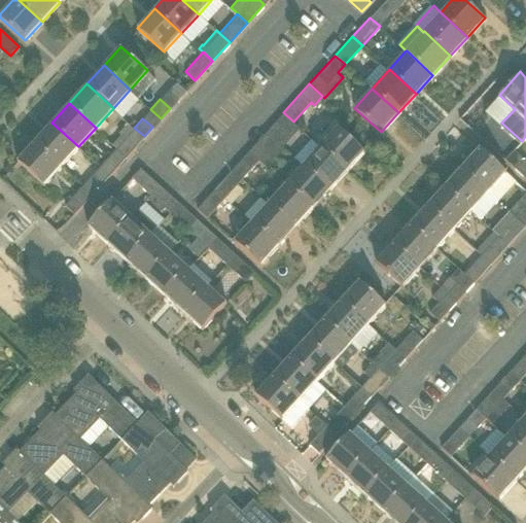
[(144,136),(134,128),(127,121),(118,131),(120,134),(125,137),(117,146),(127,155),(144,136)]
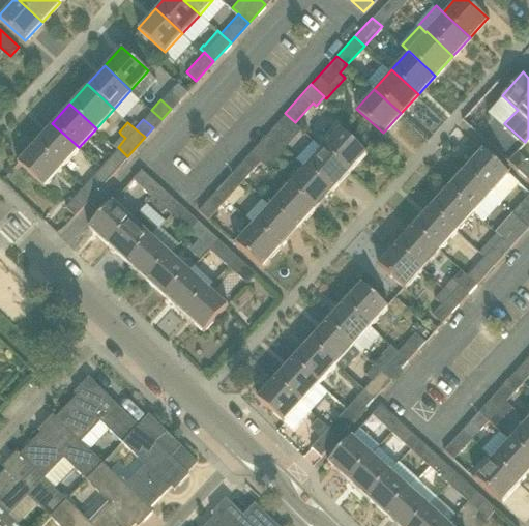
[(34,142),(61,167),(79,147),(52,123),(34,142)]
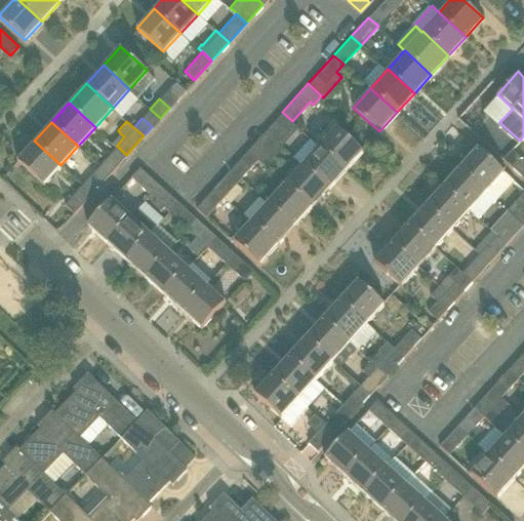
[(346,169),(363,150),(336,126),(319,145),(346,169)]
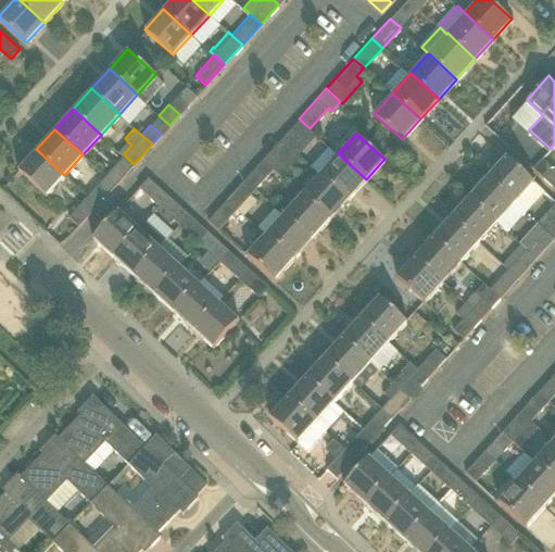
[(298,154),(280,138),(262,159),(273,168),(279,174),(280,174),(298,154)]
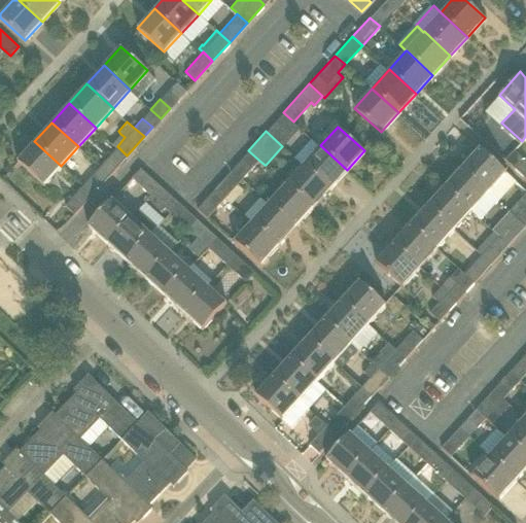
[(112,142),(117,146),(125,137),(120,134),(112,142)]
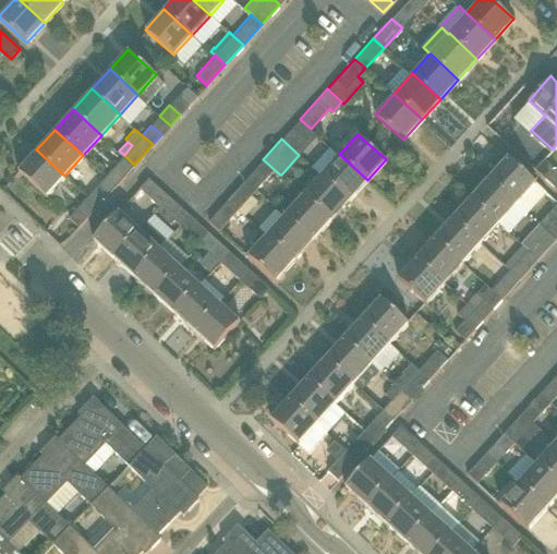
[(64,176),(36,149),(19,170),(47,195),(64,176)]
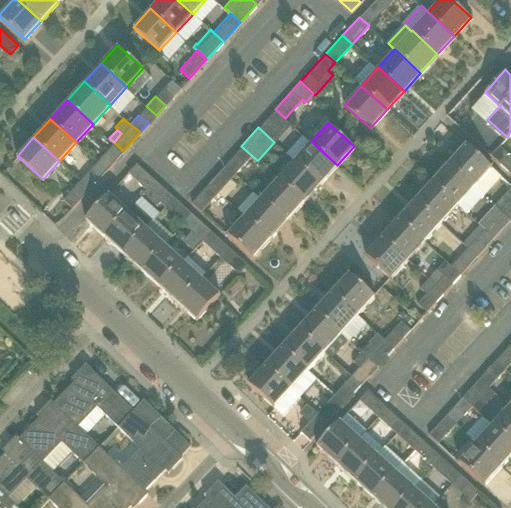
[(294,159),(320,183),(337,165),(311,141),(294,159)]
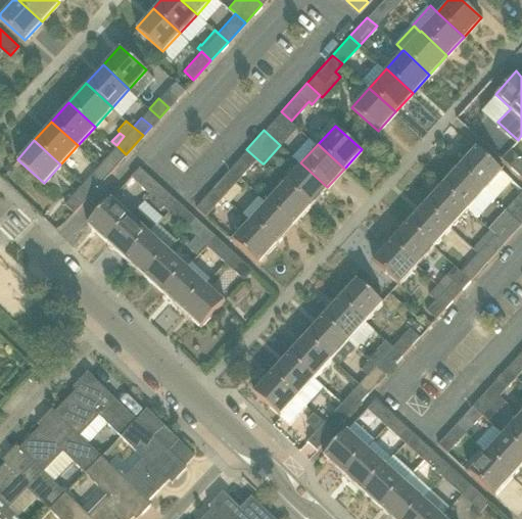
[(503,170),(476,146),(459,164),(484,189),(494,198),(511,181),(501,172),(503,170)]
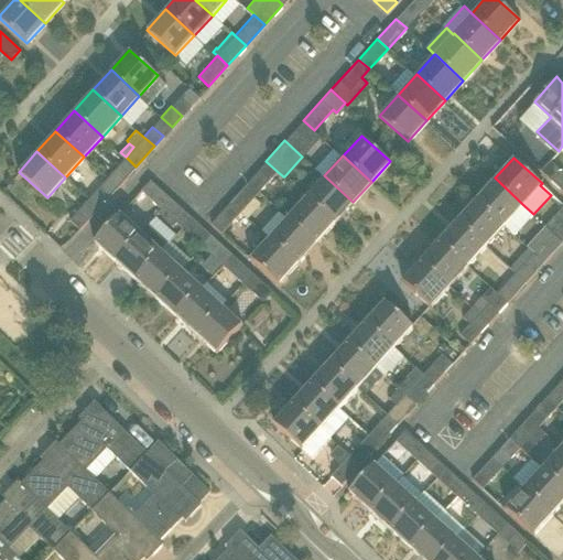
[(560,187),(562,184),(562,169),(551,158),(540,169),(560,187)]
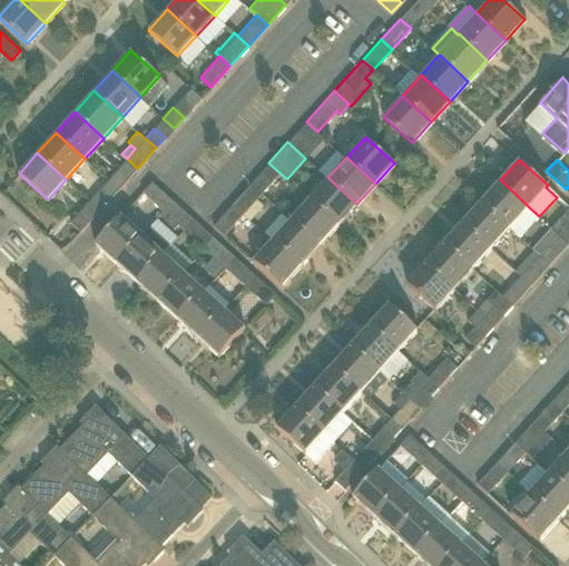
[(273,179),(280,173),(268,163),(251,184),(261,193),(273,179)]
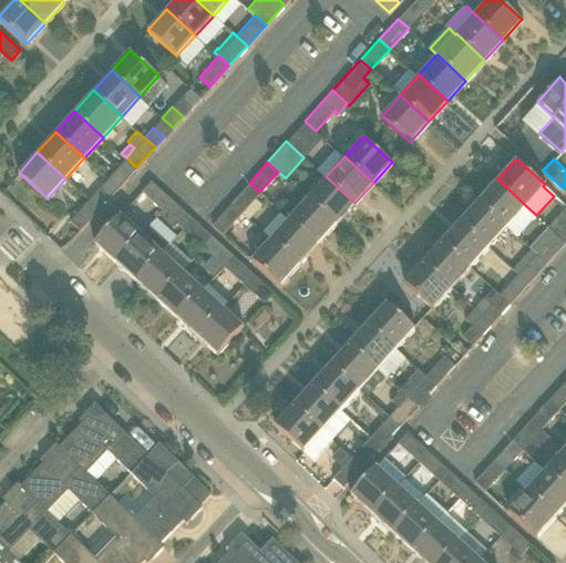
[(107,177),(117,187),(126,177),(116,169),(107,177)]
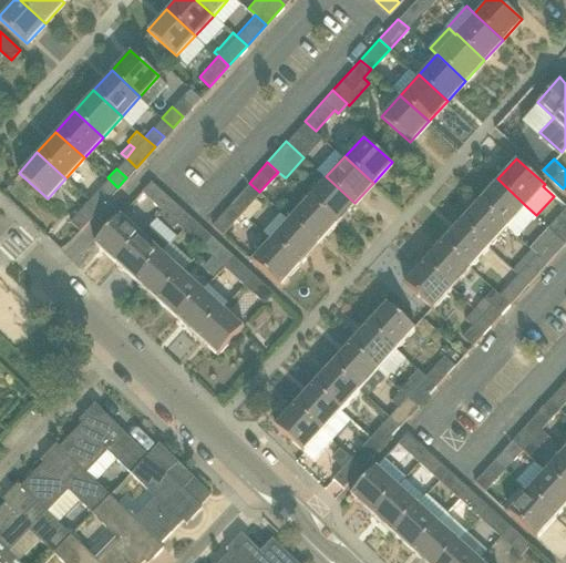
[(307,197),(336,224),(354,203),(326,176),(307,197)]
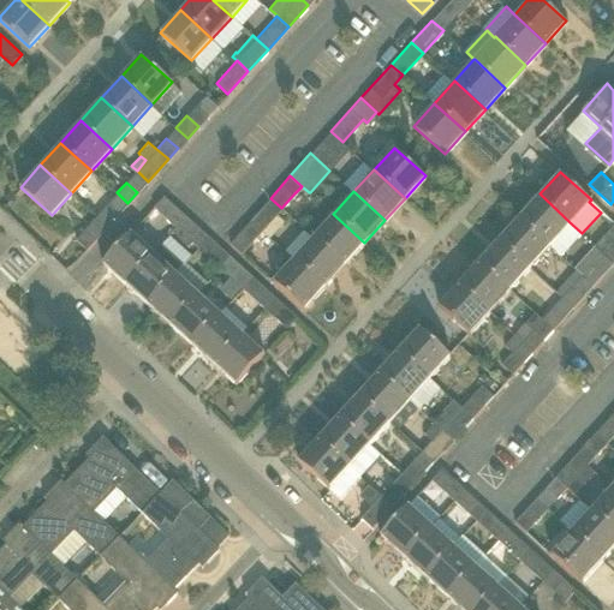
[(550,245),(570,222),(540,193),(518,216),(550,245)]
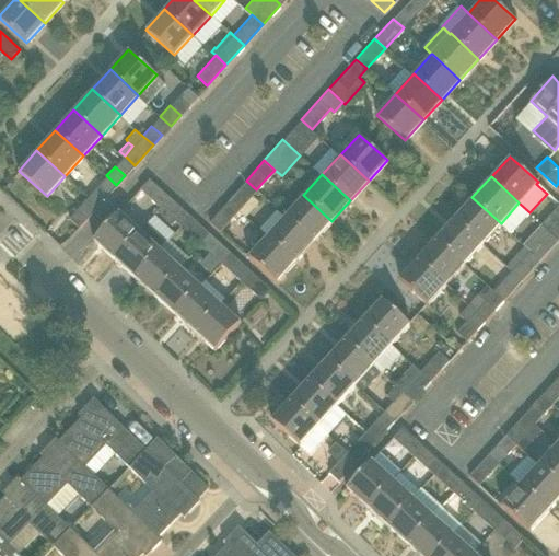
[(160,206),(169,195),(149,177),(140,187),(160,206)]
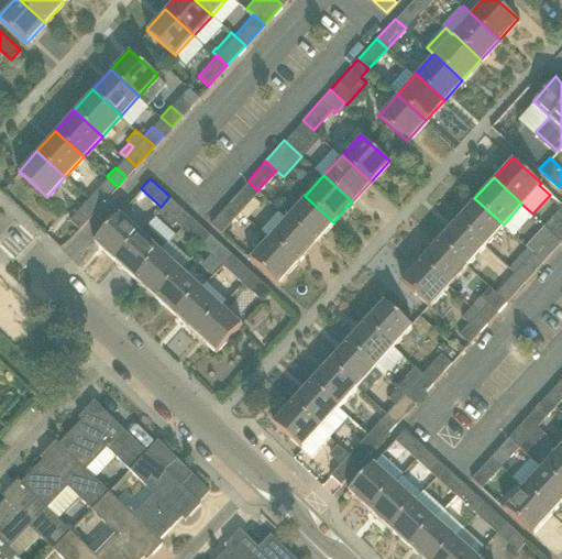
[(239,211),(257,190),(248,182),(229,201),(239,211)]
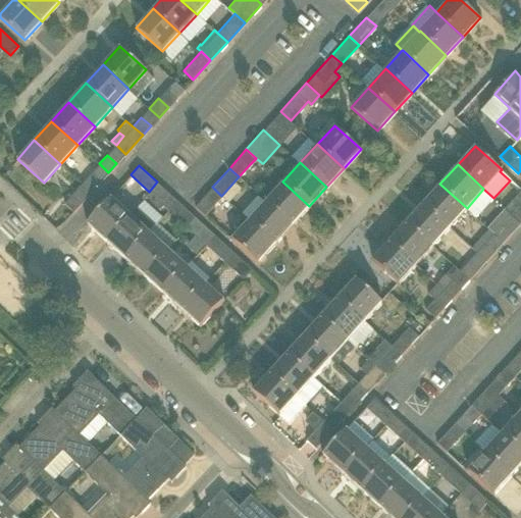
[(99,183),(90,173),(81,184),(91,192),(99,183)]
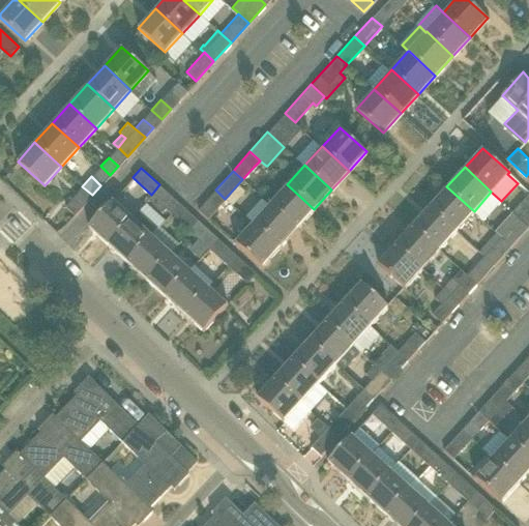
[(179,202),(159,184),(151,195),(170,211),(179,202)]
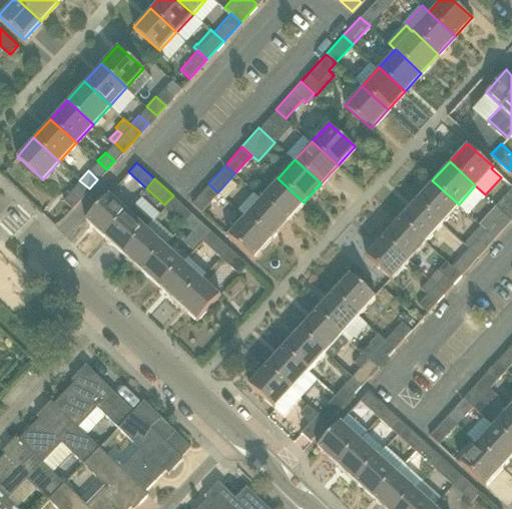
[(261,197),(287,220),(304,202),(278,178),(261,197)]
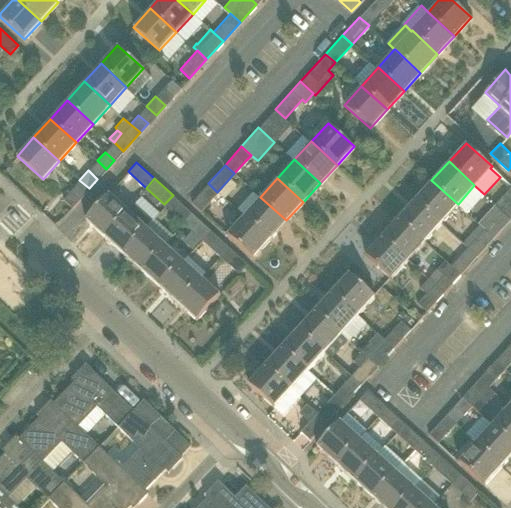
[(440,223),(458,204),(431,180),(414,199),(440,223)]
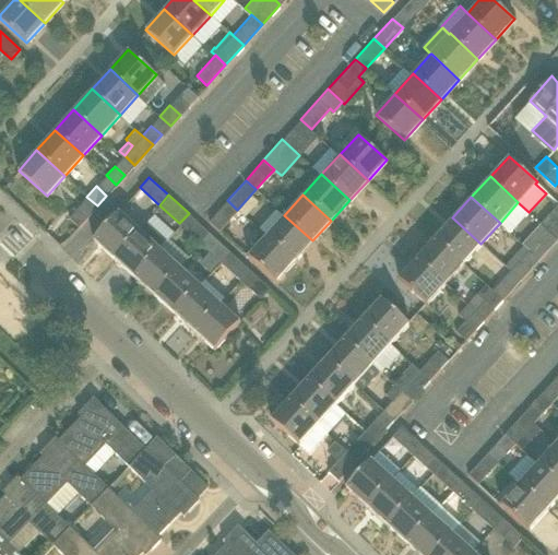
[(209,220),(220,229),(237,210),(227,200),(209,220)]
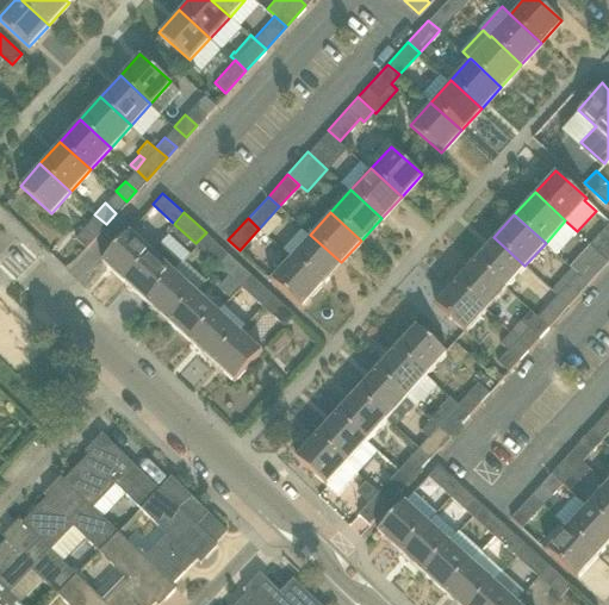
[(608,219),(589,242),(608,260),(608,259),(608,219)]
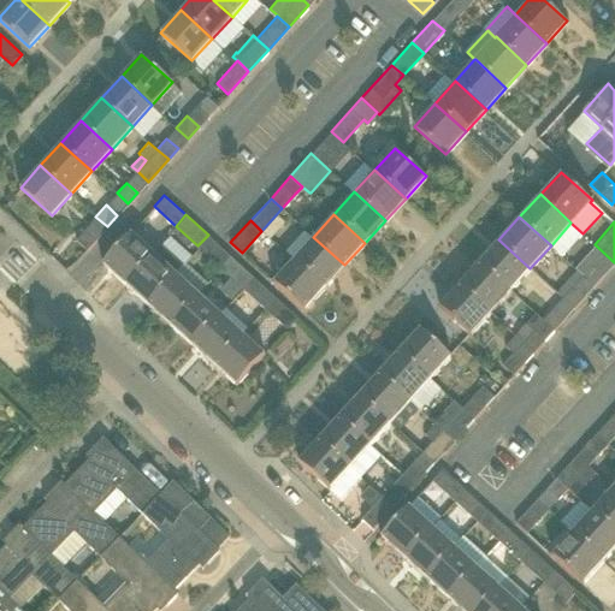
[(98,237),(86,227),(76,238),(87,248),(98,237)]
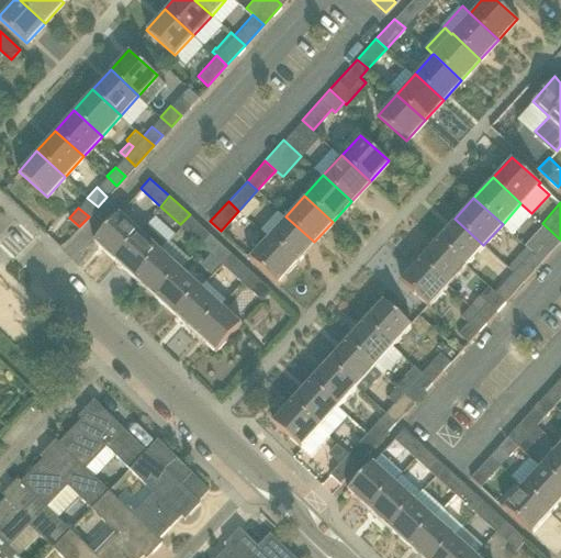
[(139,230),(120,211),(93,240),(114,258),(139,230)]
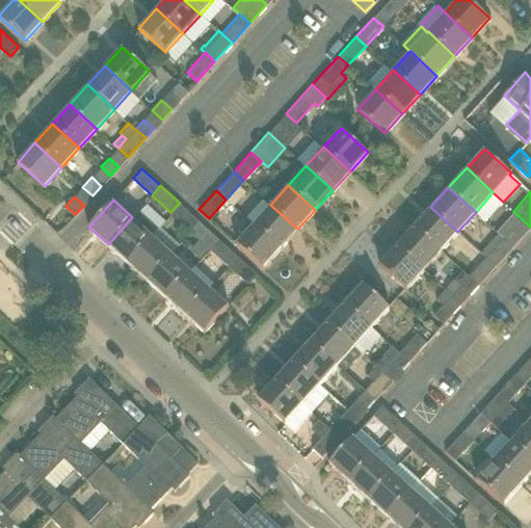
[(200,220),(180,203),(170,212),(190,230),(200,220)]
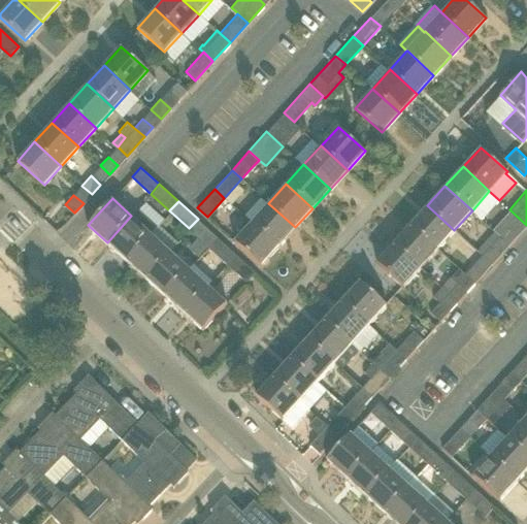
[(251,223),(277,247),(295,227),(268,203),(251,223)]
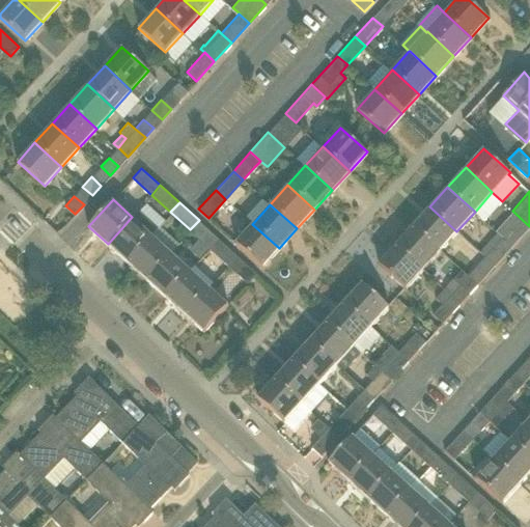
[(441,249),(456,231),(429,206),(414,225),(441,249)]
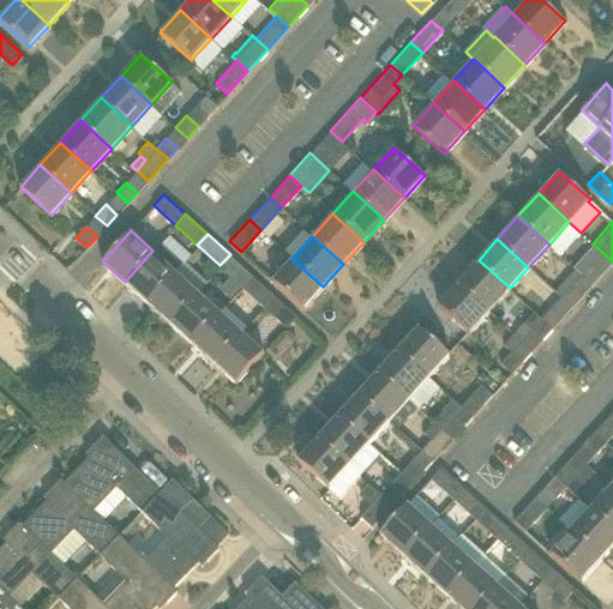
[(152,251),(125,282),(146,302),(174,271),(182,261),(161,242),(152,251)]
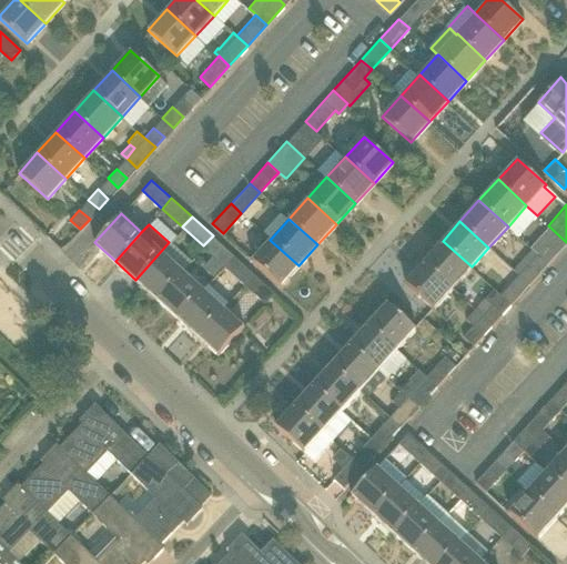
[(530,248),(547,263),(566,242),(548,225),(530,247),(532,247),(530,248)]
